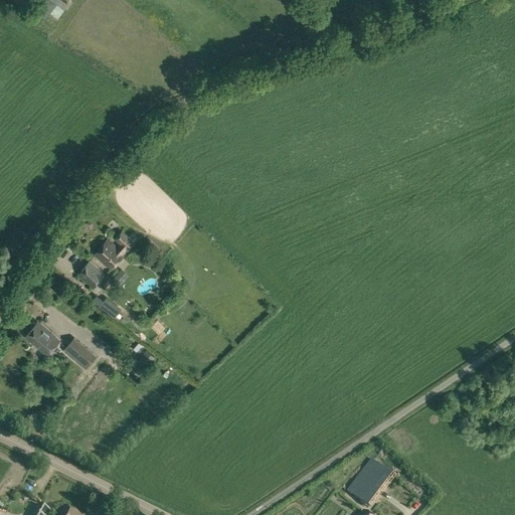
[(39,0),(41,1),(35,10),(46,18),(59,0),(39,0)]
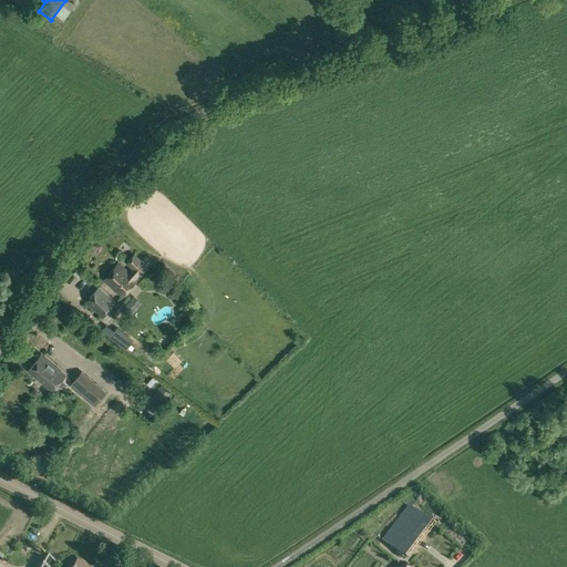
[(137,279),(136,279),(140,275),(141,276),(148,266),(134,254),(126,264),(132,268),(129,271),(119,263),(104,279),(123,296),(137,279)]
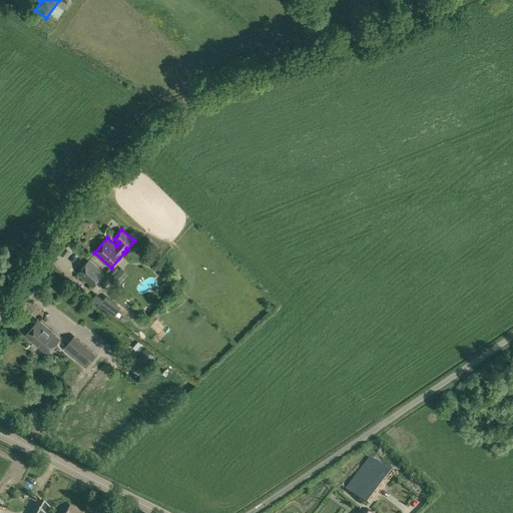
[(92,287),(104,274),(89,261),(77,274),(92,287)]
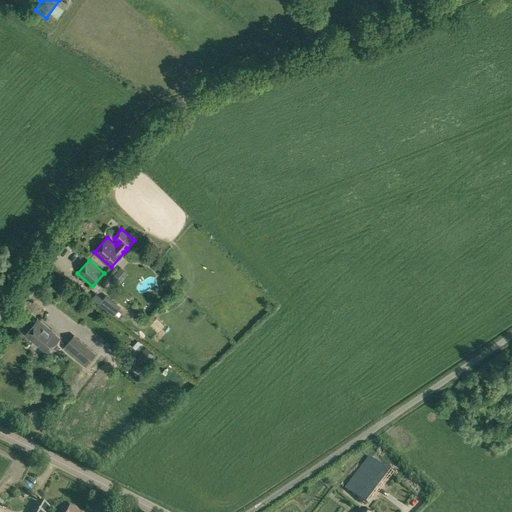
[(109,278),(118,285),(127,274),(118,267),(109,278)]
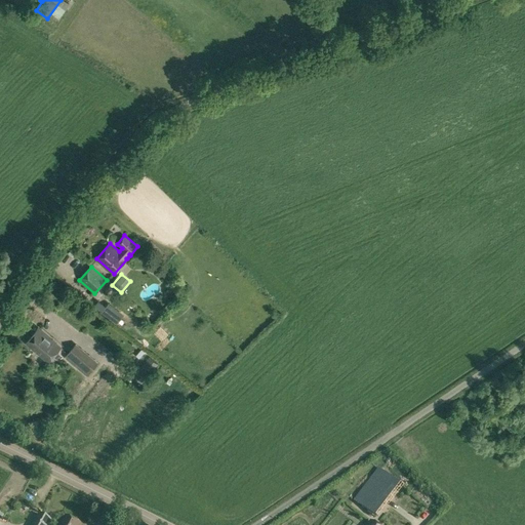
[(102,312),(117,324),(124,314),(109,303),(102,312)]
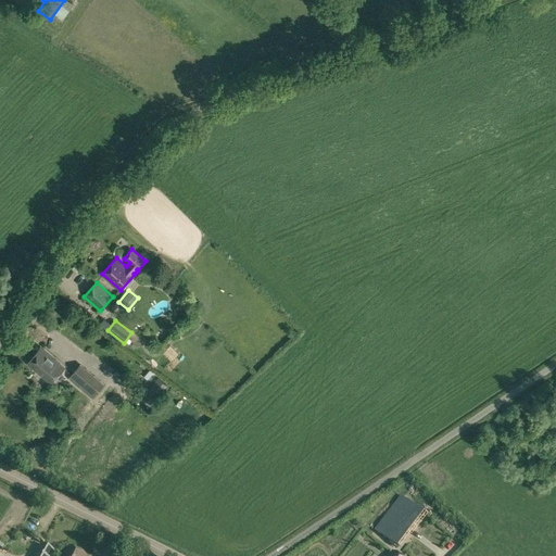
[(162,352),(172,361),(179,353),(169,344),(162,352)]
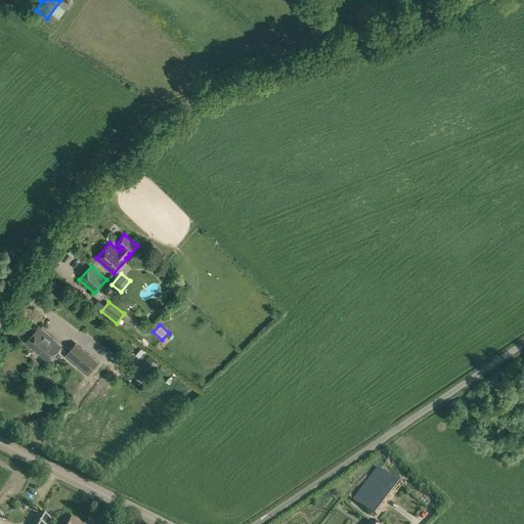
[(38,328),(26,341),(47,360),(59,346),(38,328)]
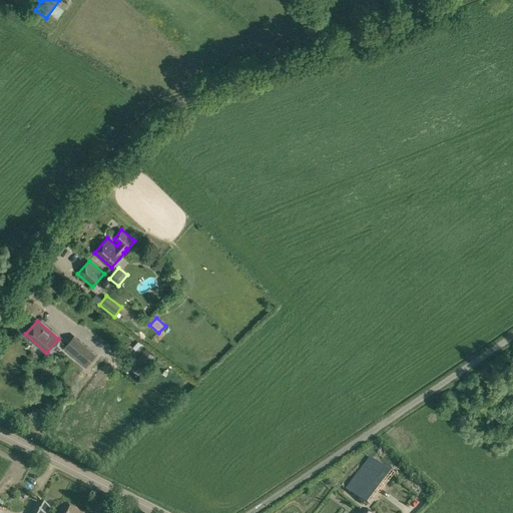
[(62,350),(84,369),(96,355),(74,336),(62,350)]
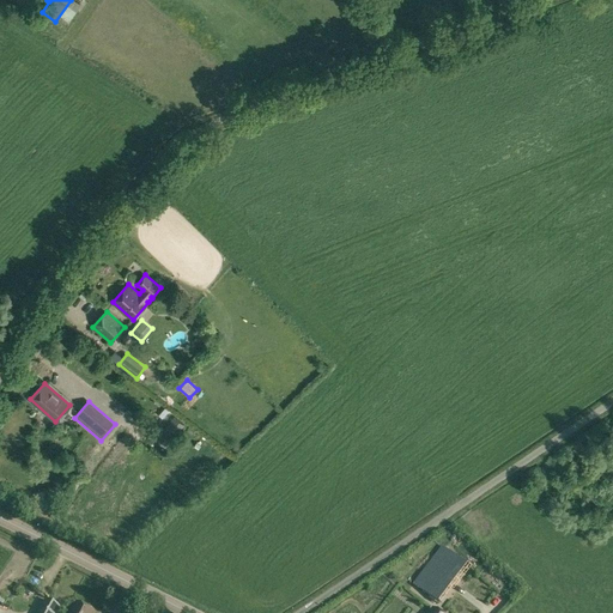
[(472,569),(442,546),(413,584),(443,607),(472,569)]
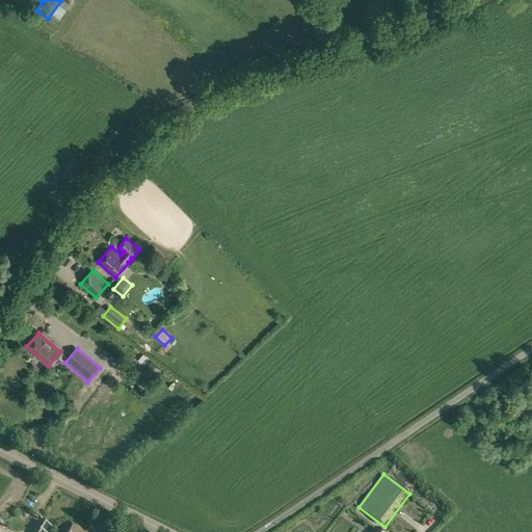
[(49,531),(52,528),(40,521),(32,531),(49,531)]
